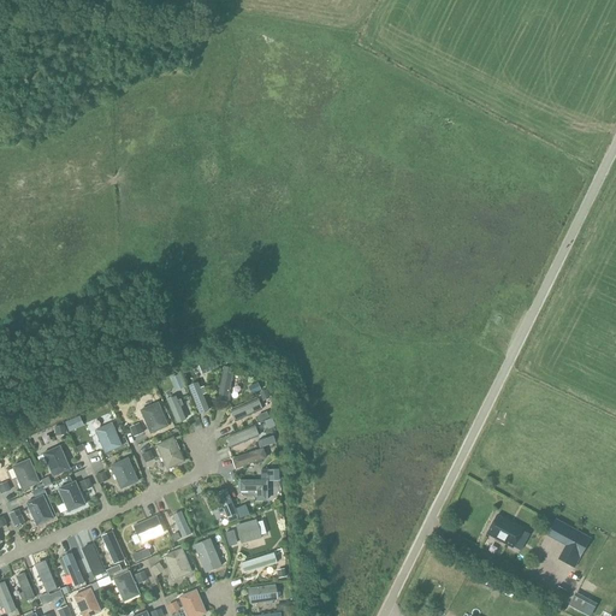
[(223,365),(218,398),(227,401),(234,367),(223,365)]
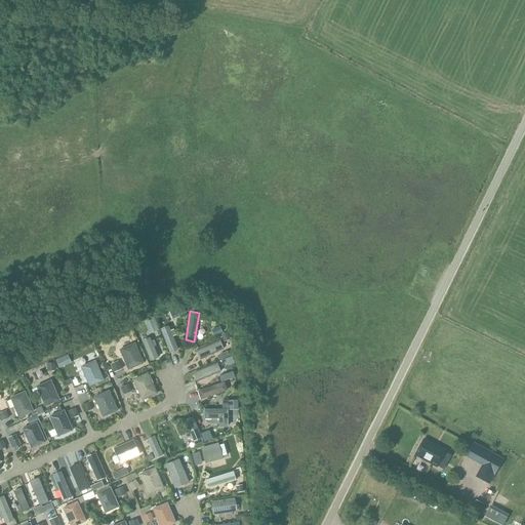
[(151,318),(146,320),(151,332),(156,330),(151,318)]
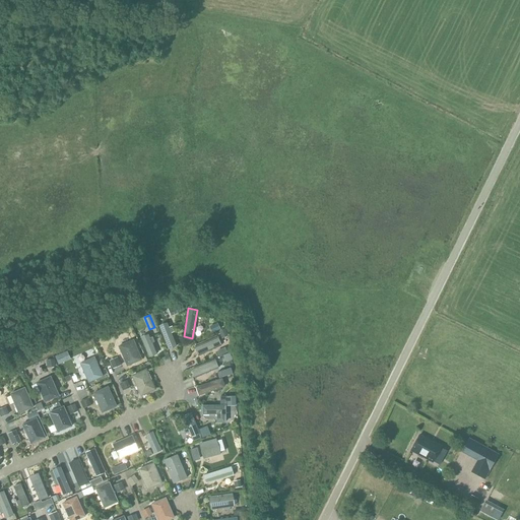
[(167,322),(159,325),(169,349),(177,345),(167,322)]
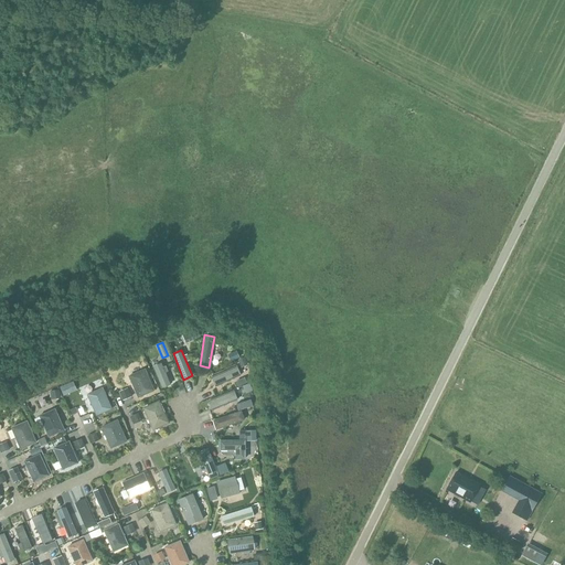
[(160,361),(152,364),(161,387),(170,384),(160,361)]
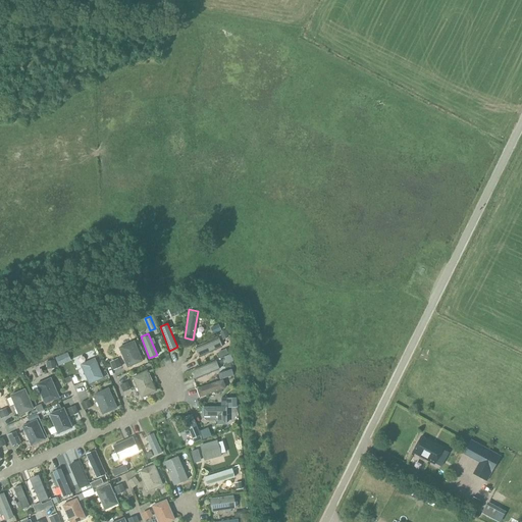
[(119,346),(128,366),(142,361),(134,340),(119,346)]
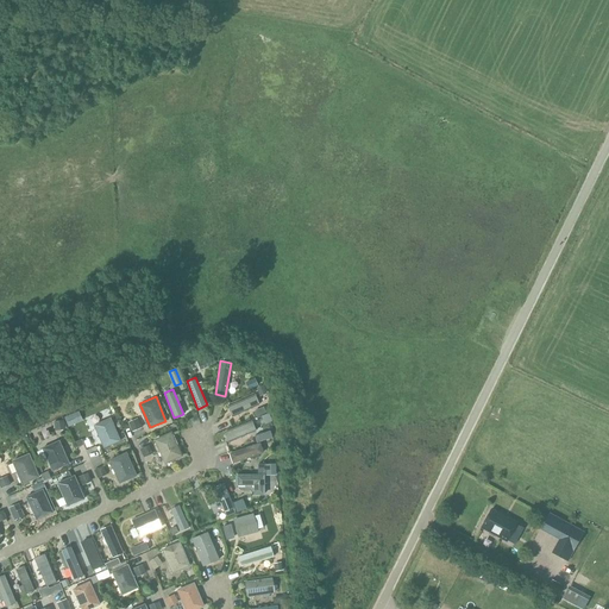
[(224,405),(226,416),(255,410),(252,397),(224,405)]
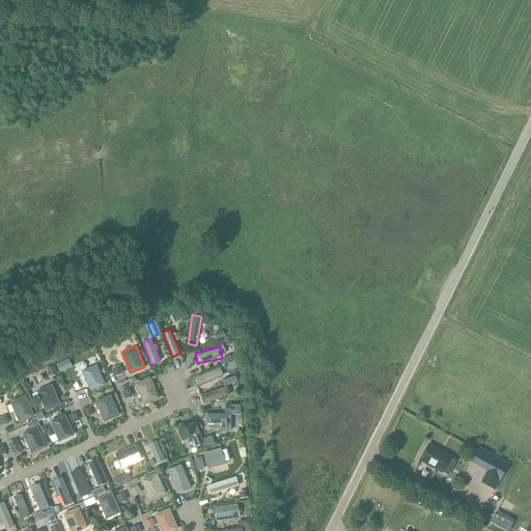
[(68,357),(56,362),(59,371),(73,366),(68,357)]
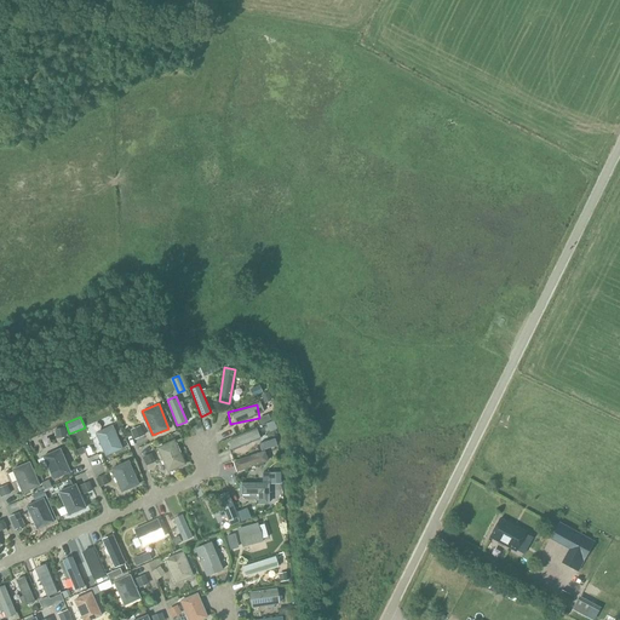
[(96,430),(105,455),(122,448),(113,424),(96,430)]
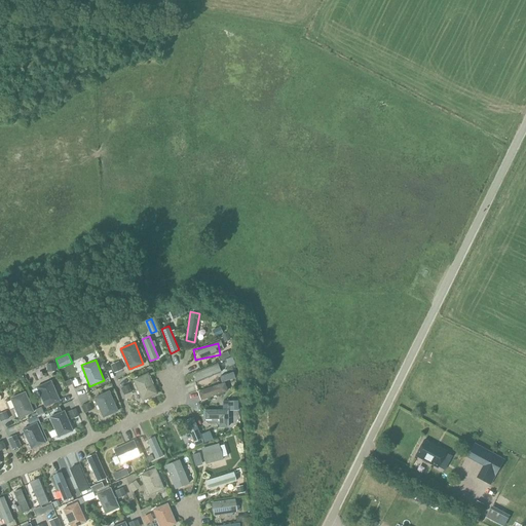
[(122,368),(119,360),(110,364),(114,372),(122,368)]
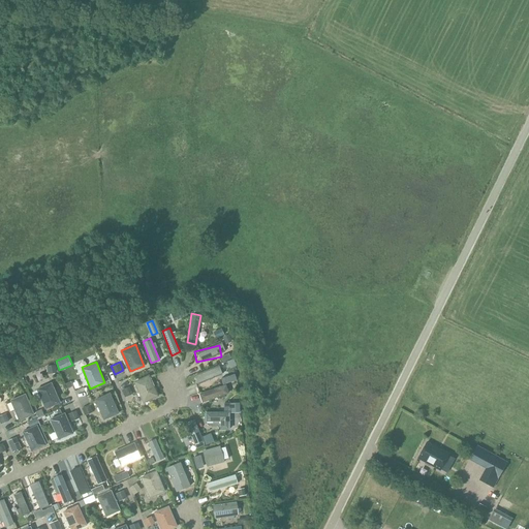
[(55,364),(47,365),(48,373),(57,372),(55,364)]
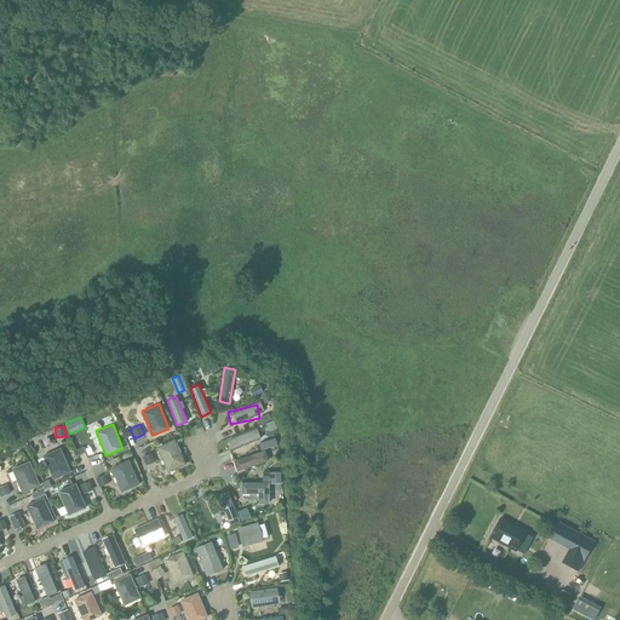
[(228,438),(231,449),(260,437),(257,426),(228,438)]
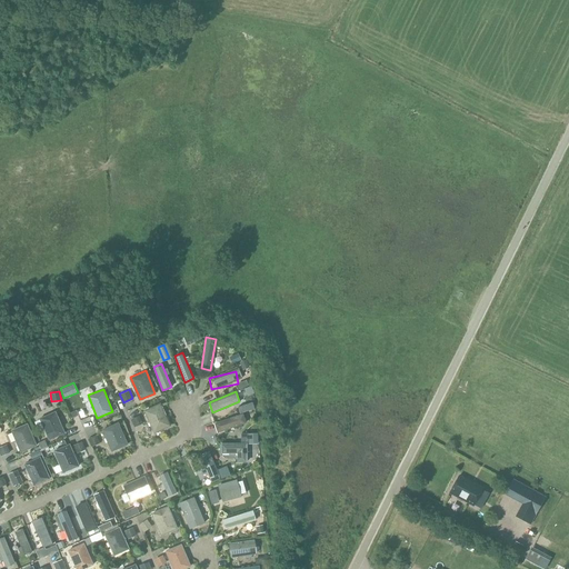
[(203,398),(197,400),(199,407),(206,405),(203,398)]
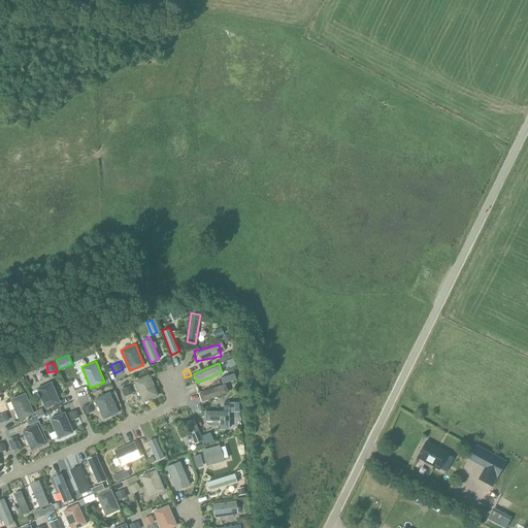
[(134,378),(143,400),(158,395),(149,373),(134,378)]
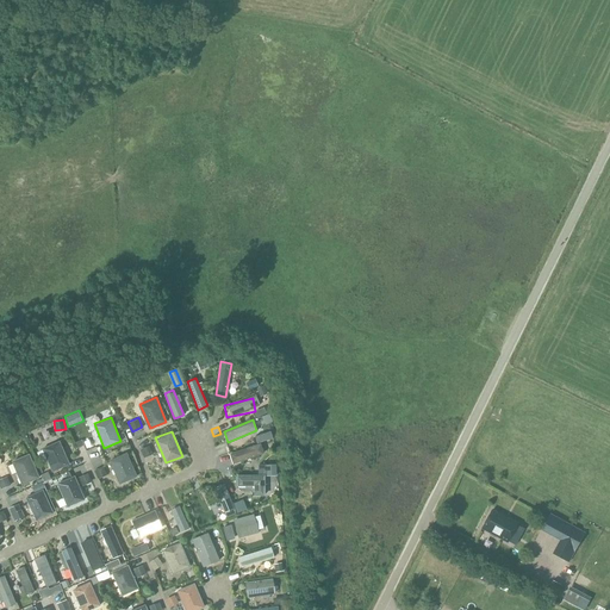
[(86,452),(93,446),(87,439),(80,443),(86,452)]
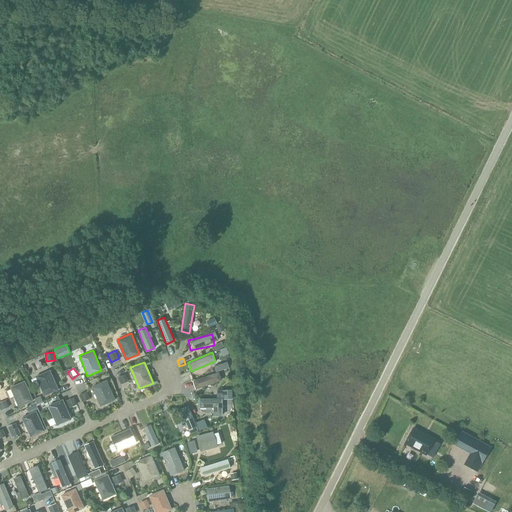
[(36,375),(44,396),(58,390),(49,369),(36,375)]
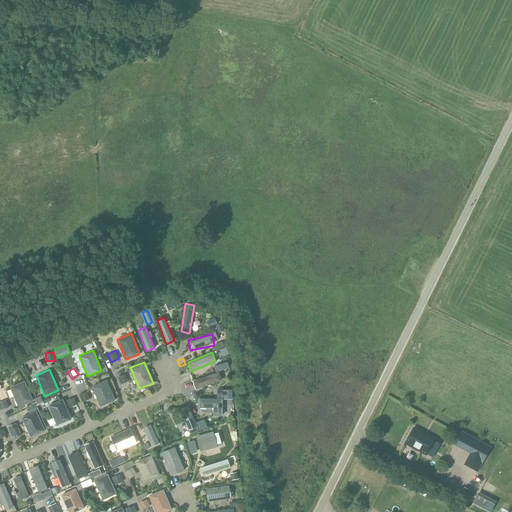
[(192,380),(195,388),(221,379),(218,371),(192,380)]
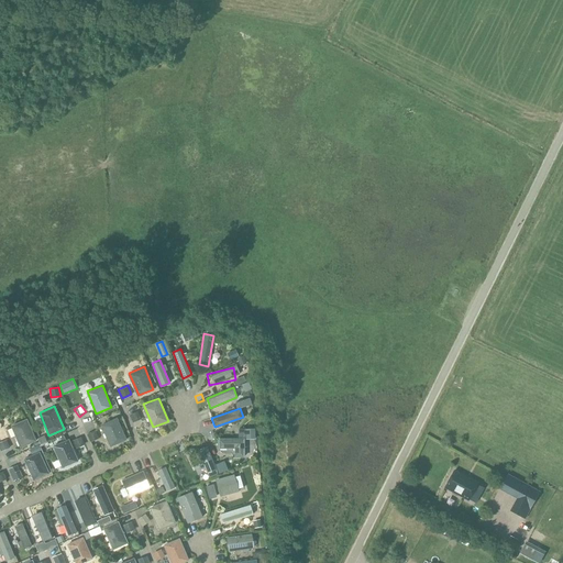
[(141,418),(138,410),(129,414),(132,422),(141,418)]
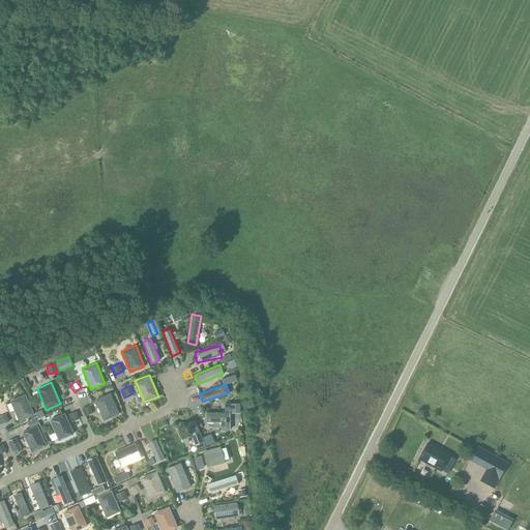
[(95,399),(104,419),(118,414),(110,392),(95,399)]
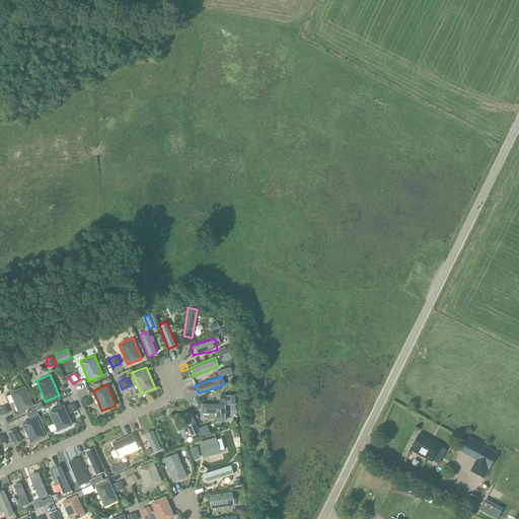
[(10,391),(19,412),(32,406),(24,385),(10,391)]
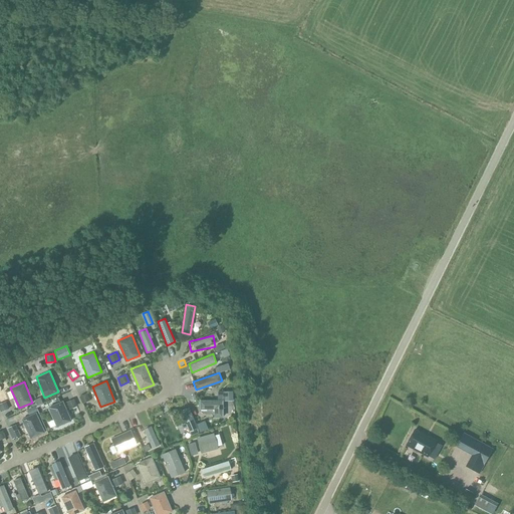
[(181,389),(184,402),(190,401),(187,387),(181,389)]
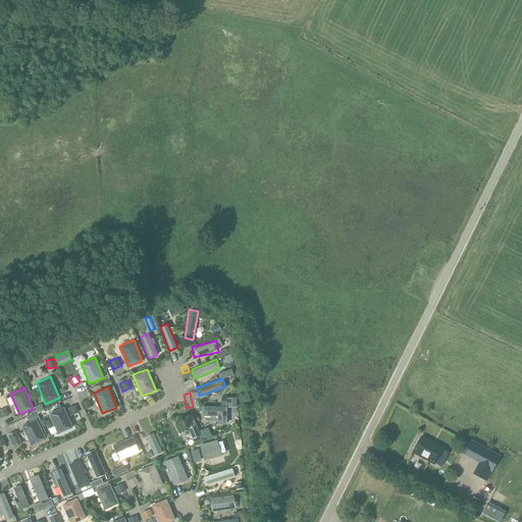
[(92,406),(88,398),(80,402),(83,409),(92,406)]
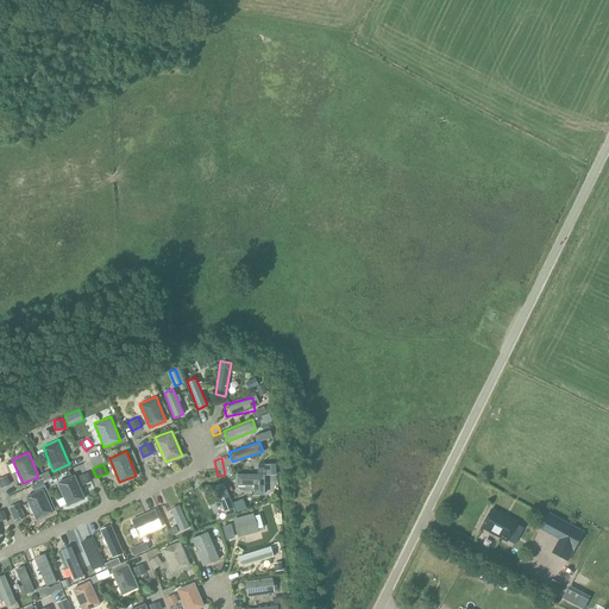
[(48,470),(41,473),(44,479),(50,477),(48,470)]
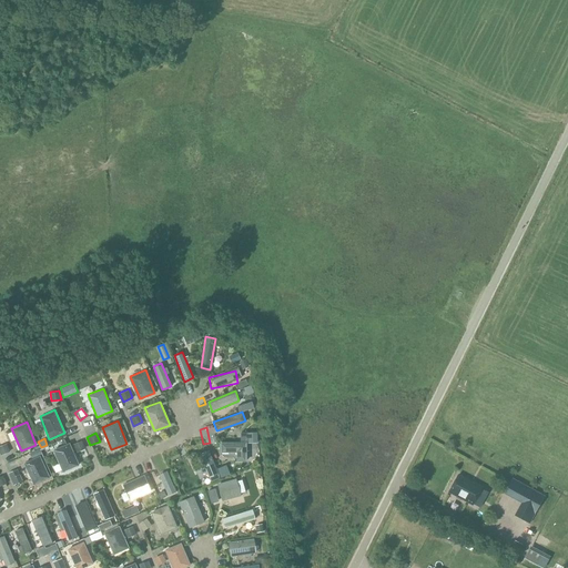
[(85,448),(82,439),(72,443),(77,452),(85,448)]
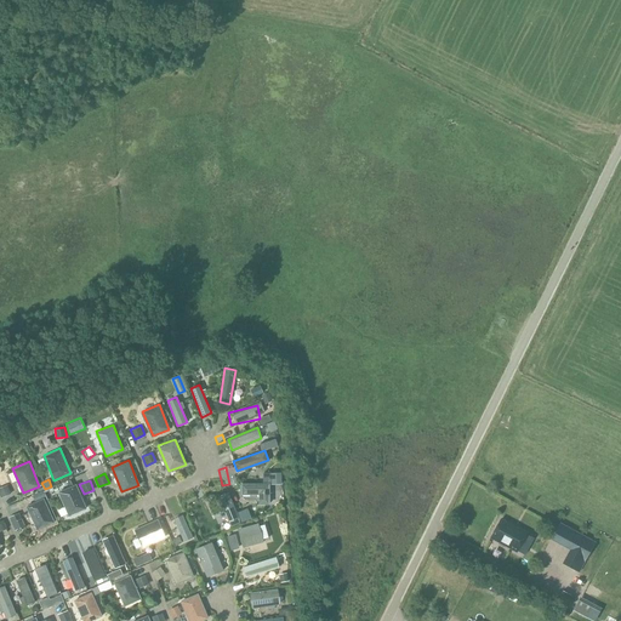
[(58,489),(69,514),(86,508),(75,483),(58,489)]
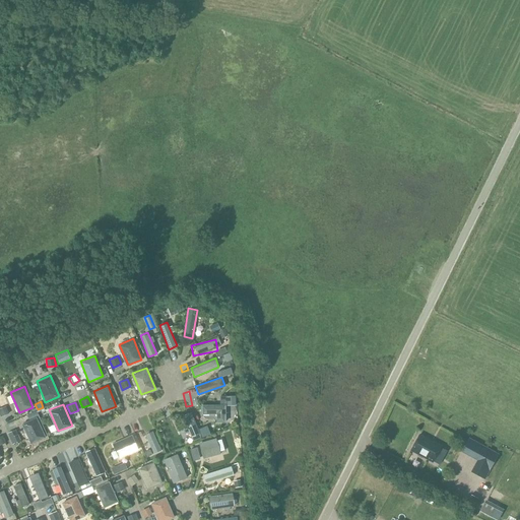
[(202,404),(202,412),(216,412),(216,421),(225,421),(225,404),(202,404)]
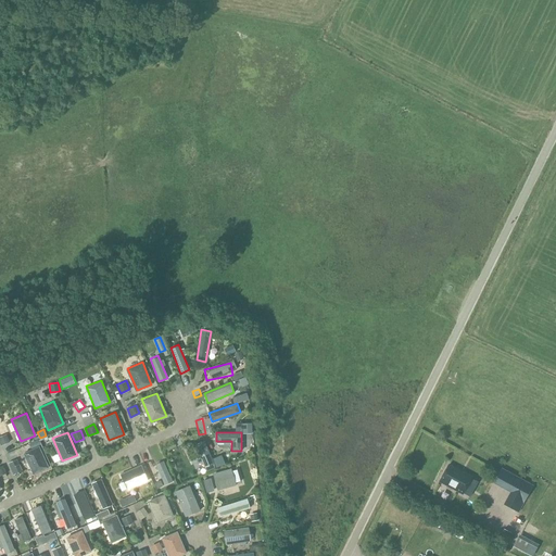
[(5,433),(0,436),(0,444),(0,445),(9,442),(5,433)]
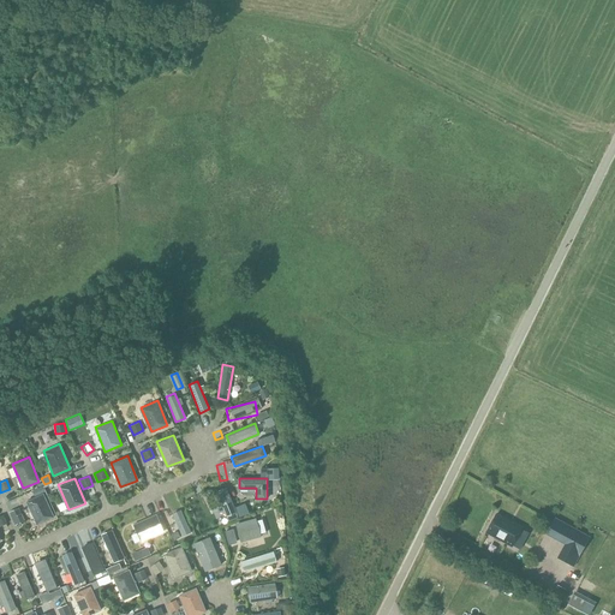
[(226,487),(216,490),(227,519),(237,515),(226,487)]
